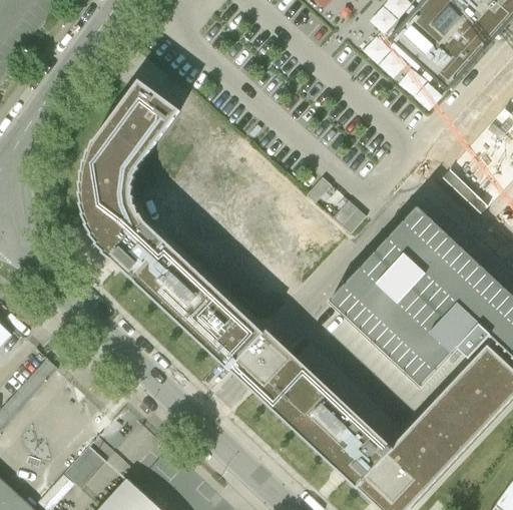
[(512,16),(512,0),(421,0),(388,37),(447,90),(512,16)]
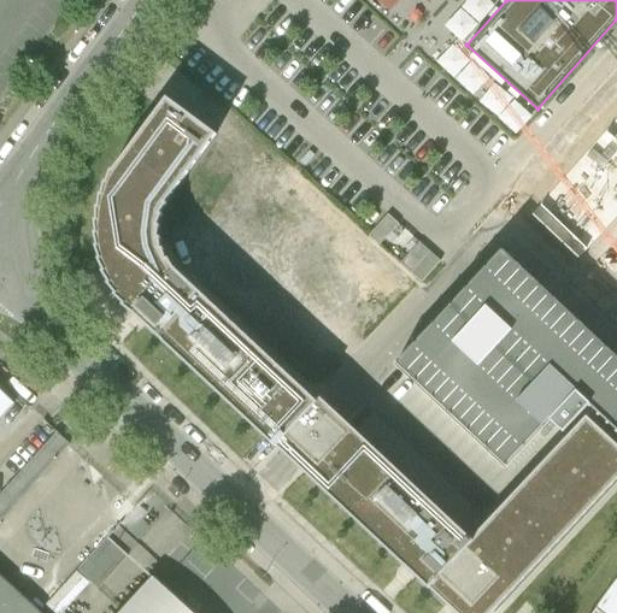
[(130,310),(174,265),(168,255),(166,255),(163,246),(160,246),(160,234),(158,234),(159,222),(158,223),(162,212),(160,211),(166,201),(165,200),(216,133),(166,95),(112,168),(111,168),(106,180),(104,178),(101,192),(99,192),(98,204),(97,204),(95,217),(94,217),(95,229),(93,230),(97,242),(94,243),(99,255),(97,255),(103,267),(101,269),(109,280),(106,281),(115,290),(113,292),(122,301),(121,302),(130,310)]
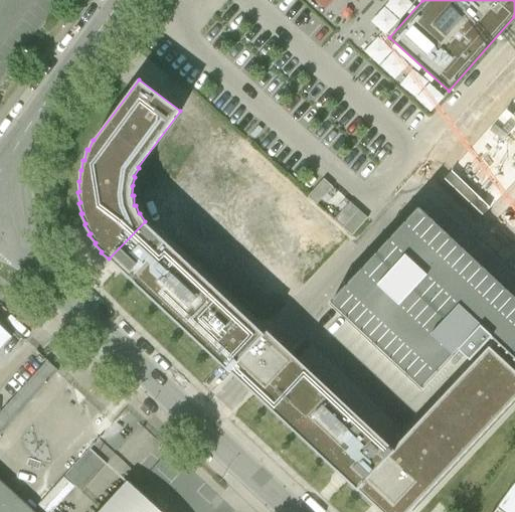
[(263,127),(258,124),(249,132),(254,136),(263,127)]
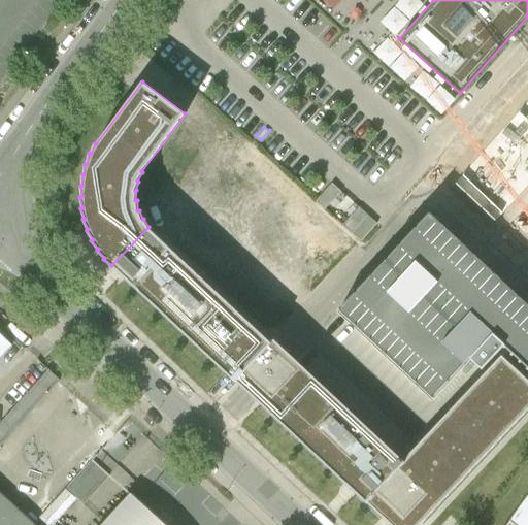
[(340,189),(331,181),(315,199),(324,207),(340,189)]
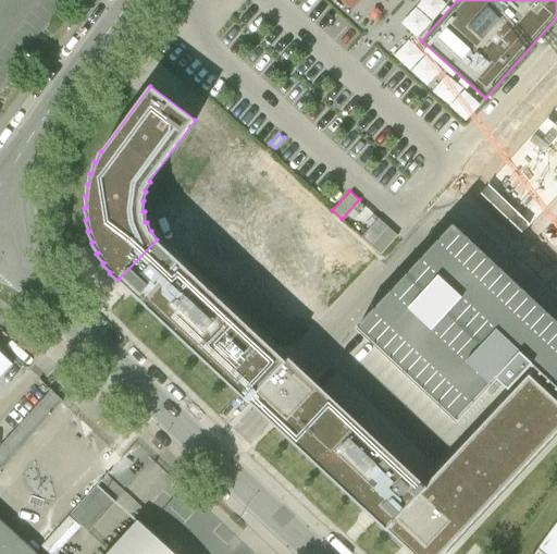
[(378,216),(360,235),(380,253),(397,234),(378,216)]
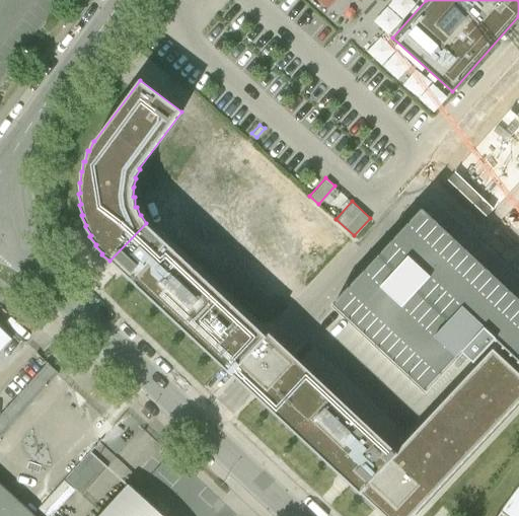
[(518,298),(422,208),(332,303),(425,389),(461,351),(473,362),(494,340),(496,341),(497,340),(503,346),(501,347),(503,349),(504,347),(510,353),(509,354),(511,356),(512,355),(518,360),(517,362),(518,363),(518,362),(518,298)]
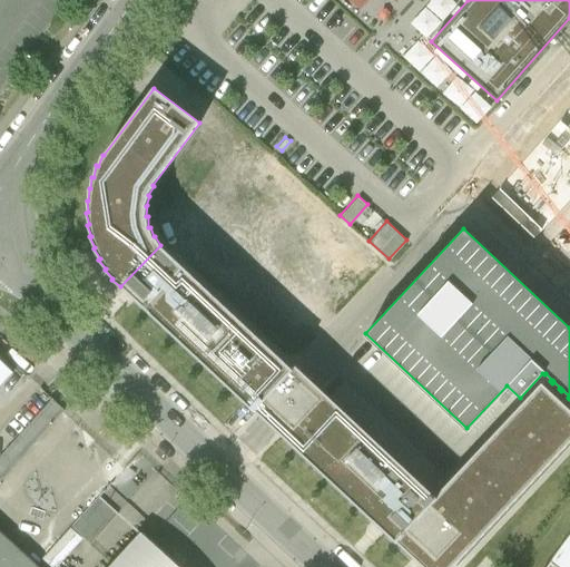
[(393,540),(394,539),(434,496),(308,378),(294,364),(291,368),(160,245),(120,286),(266,421),(393,540)]
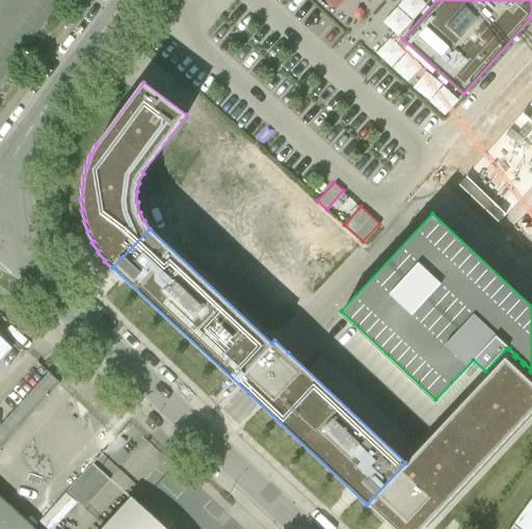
[(0,334),(0,361),(14,346),(0,334)]
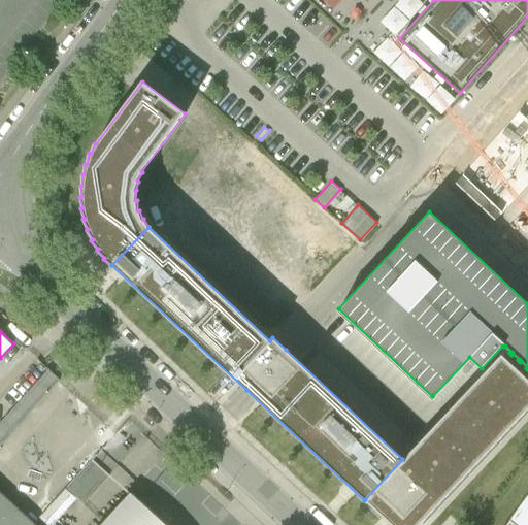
[(417,524),(527,406),(527,379),(500,354),(402,459),(365,499),(391,524),(417,524)]
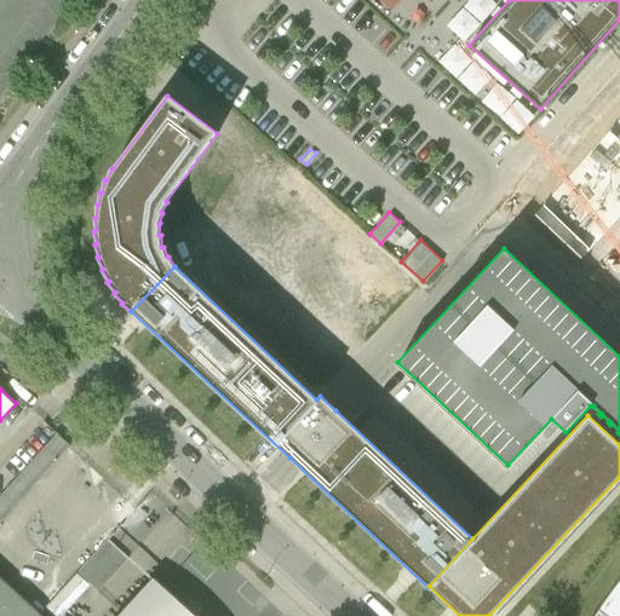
[(58,435),(0,499),(0,523),(70,447),(58,435)]
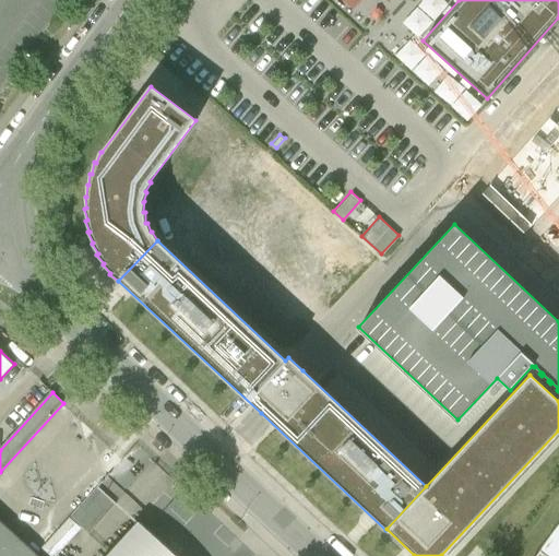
[(95,492),(37,555),(38,555),(59,555),(82,531),(88,537),(115,509),(95,492)]
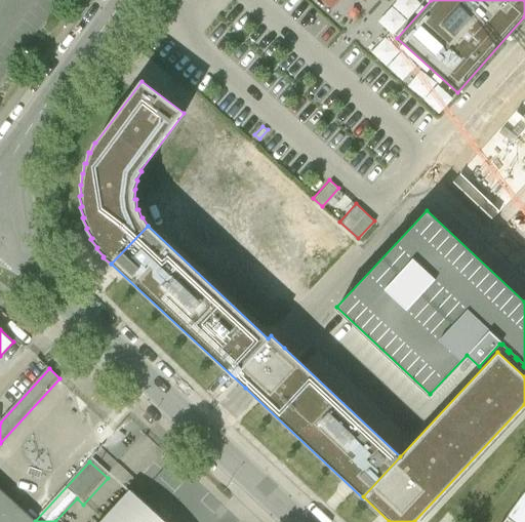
[(0,489),(0,521),(36,521),(35,521),(0,489)]
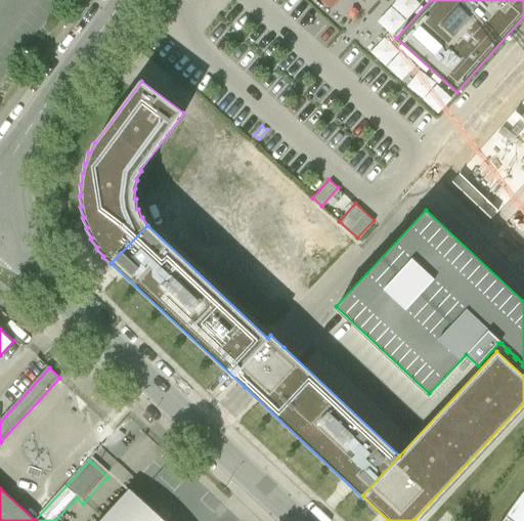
[(523,520),(523,488),(499,520),(523,520)]
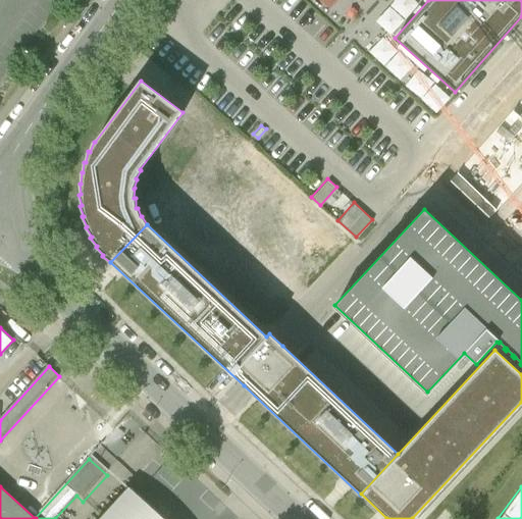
[(161,518),(133,492),(108,518),(161,518)]
